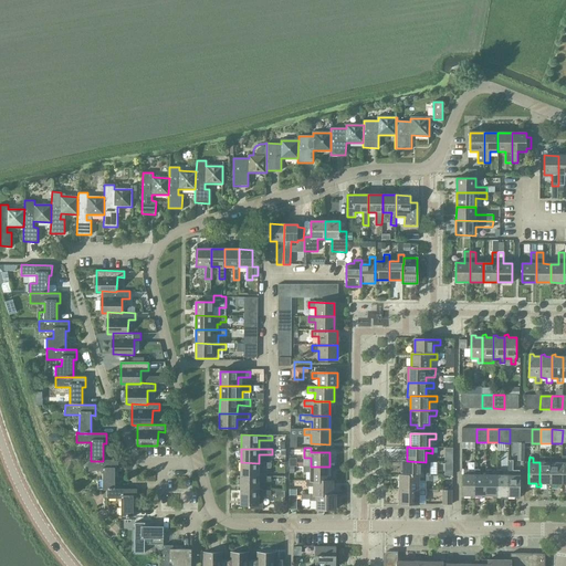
[(551,483),(551,462),(545,462),(545,458),(540,458),(540,462),(540,483),(541,483),(547,484),(547,485),(551,486),(551,483)]
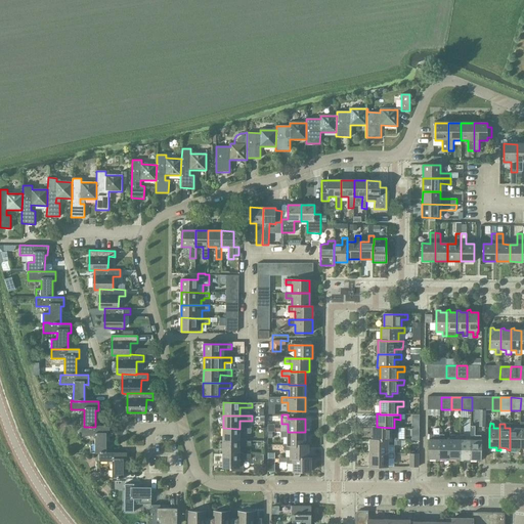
[(520,428),(515,428),(515,424),(510,424),(510,428),(510,447),(517,448),(517,450),(521,450),(521,448),(520,448),(520,428)]
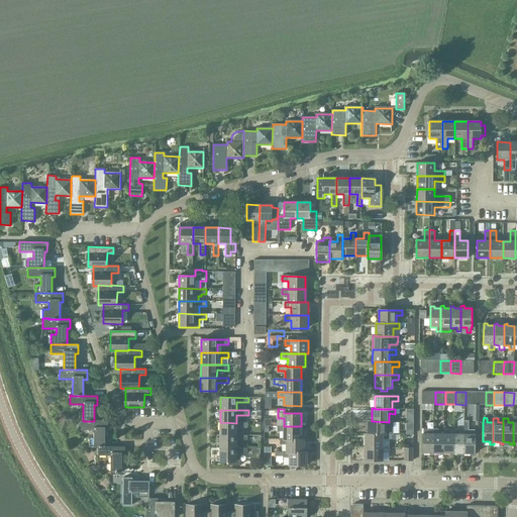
[(463,453),(464,453),(471,453),(471,455),(474,455),(474,453),(475,453),(475,429),(469,429),(469,420),(463,420),(463,434),(464,434),(463,453)]
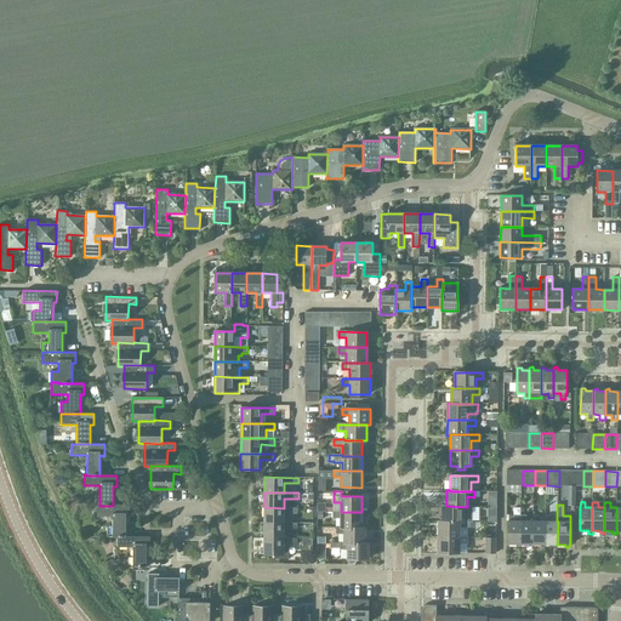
[(97,506),(97,517),(113,517),(113,528),(107,528),(107,536),(113,536),(118,537),(118,536),(126,536),(126,517),(130,517),(130,506),(113,506),(100,506),(97,506)]
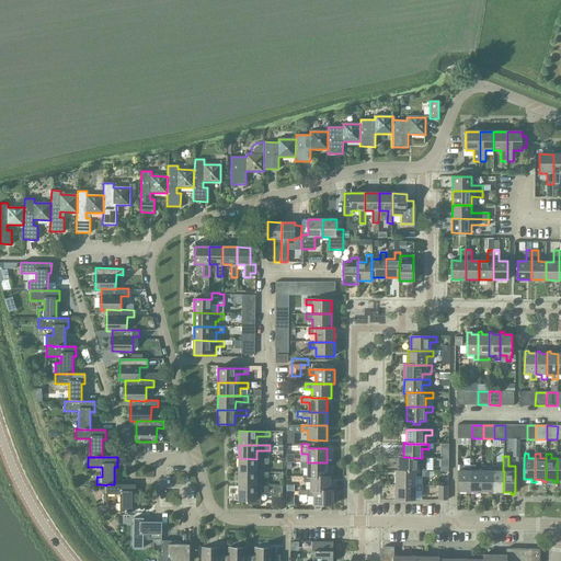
[(403,457),(400,457),(400,471),(418,471),(422,471),(425,471),(425,458),(422,458),(403,457)]
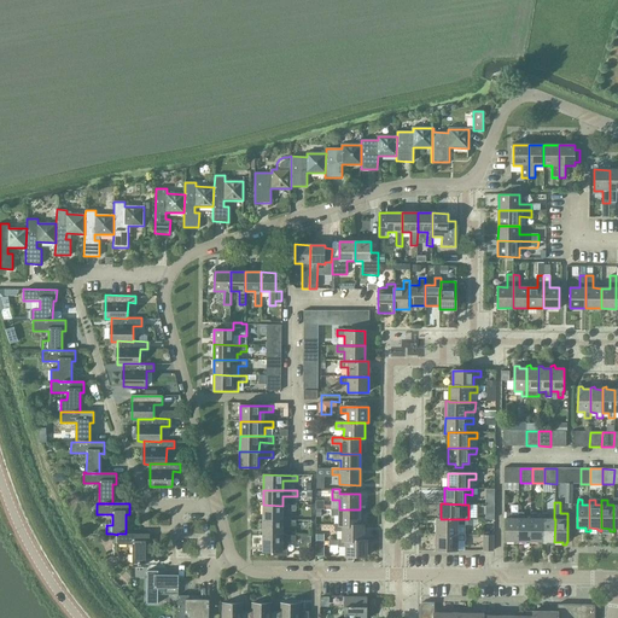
[(263,505),(263,520),(283,520),(283,512),(296,512),(296,506),(283,506),(263,505)]
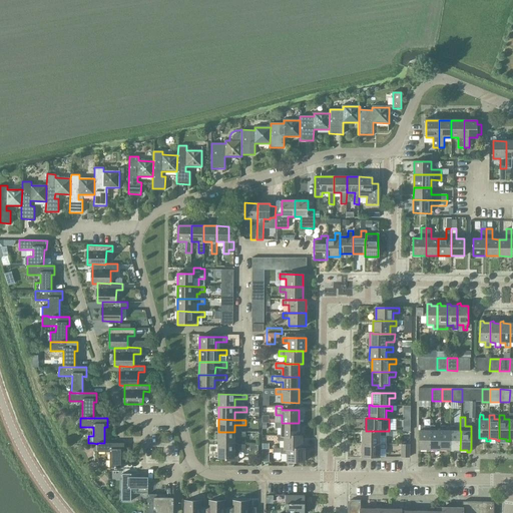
[(282,428),(282,436),(299,436),(299,423),(282,423),(276,423),(276,428),(282,428)]
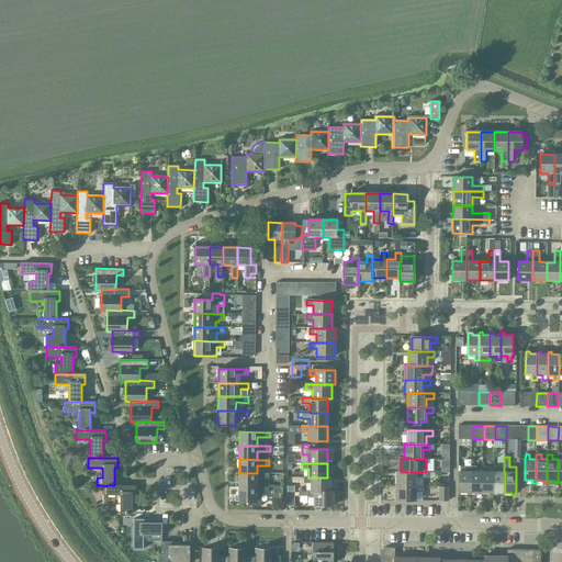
[(460,471),(460,492),(468,492),(468,495),(471,495),(471,492),(471,471),(471,468),(471,467),(460,467),(460,471)]
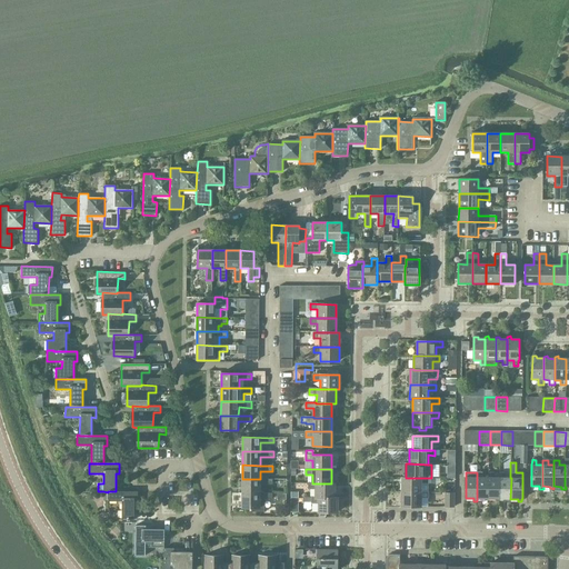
[(488,501),(489,499),(488,499),(488,477),(482,477),(482,472),(477,472),(477,473),(477,477),(477,498),(485,498),(485,501),(488,501)]
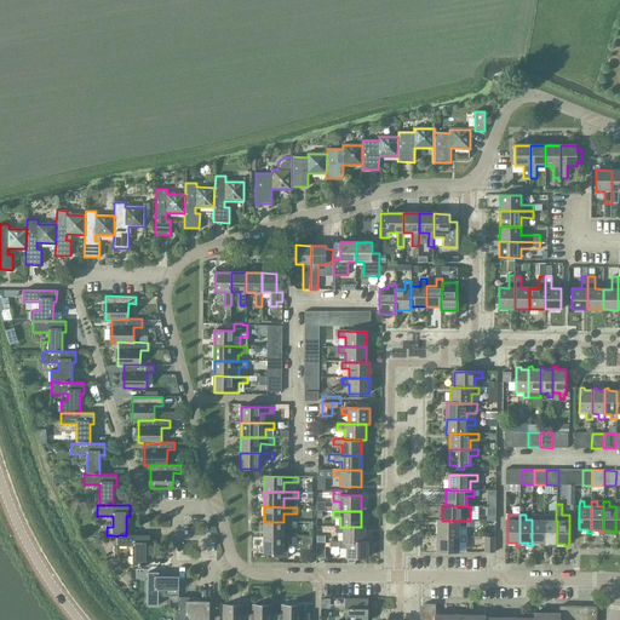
[(545,546),(545,544),(544,544),(545,521),(544,521),(538,521),(538,515),(532,515),(532,520),(532,544),(533,544),(540,544),(540,546),(545,546)]
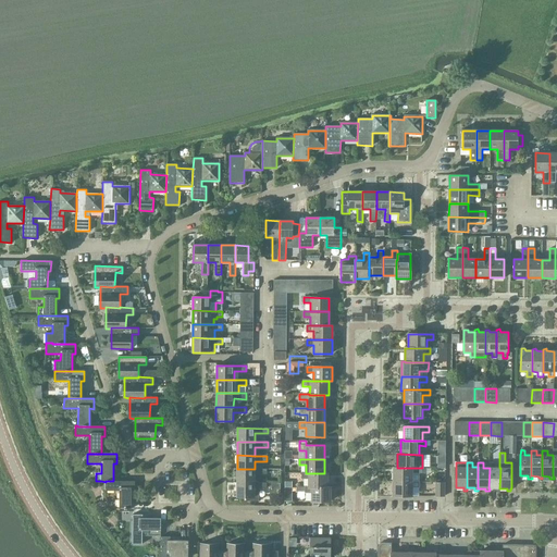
[(500,491),(500,489),(499,489),(500,468),(499,468),(494,468),(494,462),(489,462),(489,468),(490,468),(489,489),(490,489),(495,489),(496,492),(500,491)]
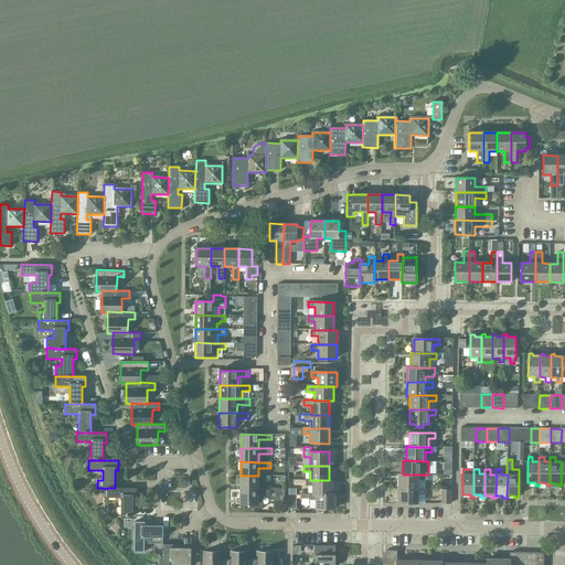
[(425,475),(420,475),(403,475),(400,475),(398,489),(418,489),(418,480),(425,480),(425,479),(425,475)]
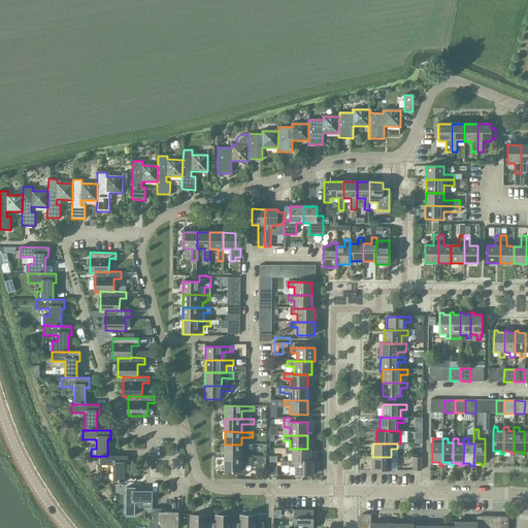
[(225,444),(225,458),(241,458),(241,450),(253,450),(253,444),(241,444),(225,444)]
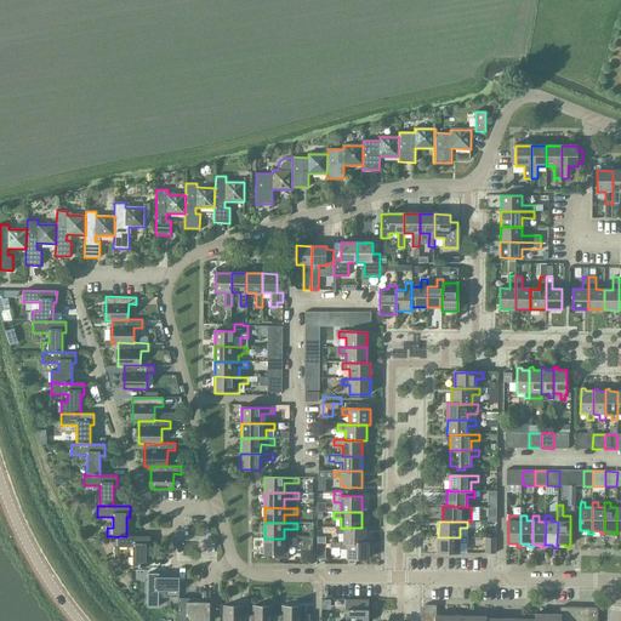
[(365,543),(365,528),(362,528),(341,528),(336,528),(336,534),(345,534),(345,543),(365,543)]
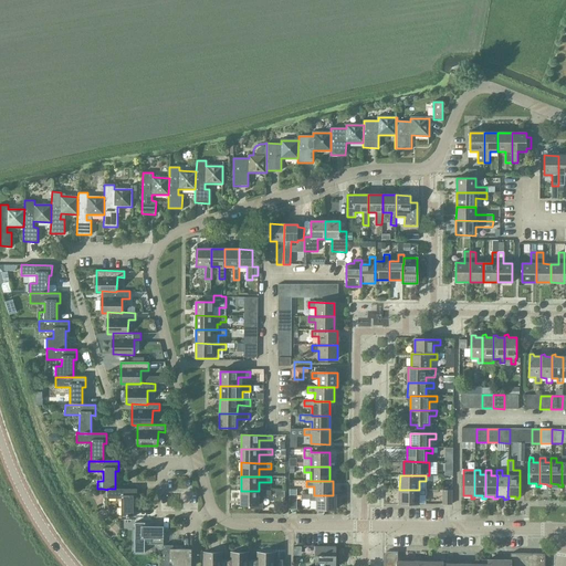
[(107,490),(107,498),(107,499),(122,499),(122,517),(134,517),(134,499),(137,499),(137,489),(115,489),(107,489),(107,490)]
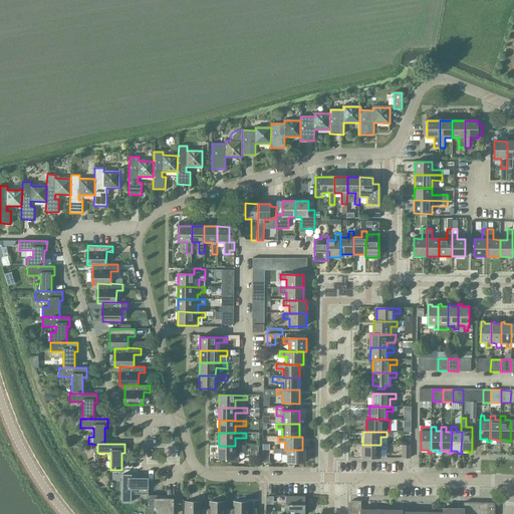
[(380,445),(362,445),(362,458),(380,458),(380,450),(387,450),(387,445),(380,445)]
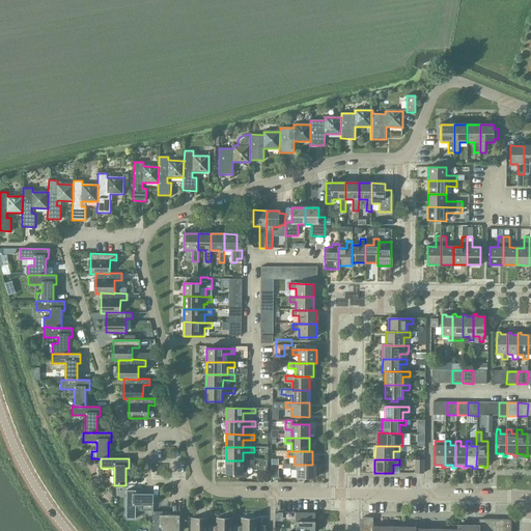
[(423,473),(424,459),(415,459),(415,473),(423,473)]
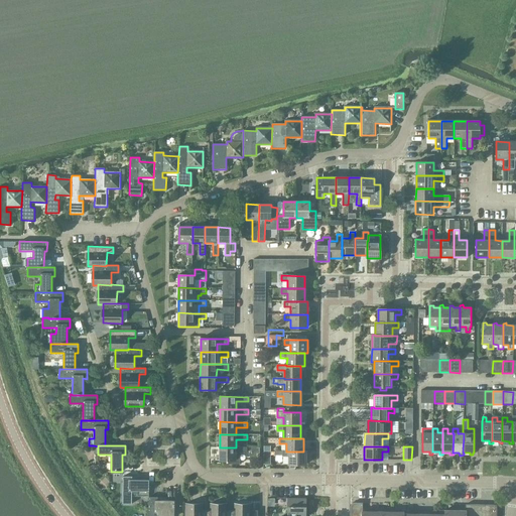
[(220,447),(220,461),(228,461),(228,464),(240,464),(240,453),(247,453),(247,447),(236,447),(220,447)]
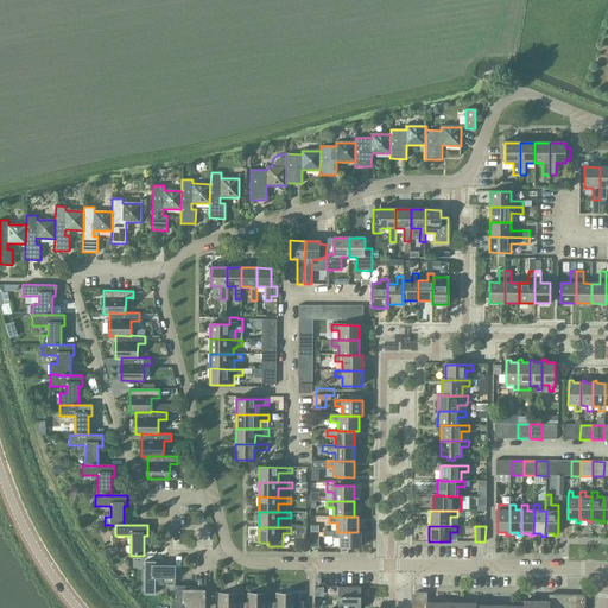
[(361,532),(358,532),(337,532),(333,531),(333,538),(340,538),(340,552),(348,552),(348,548),(361,548),(361,532)]
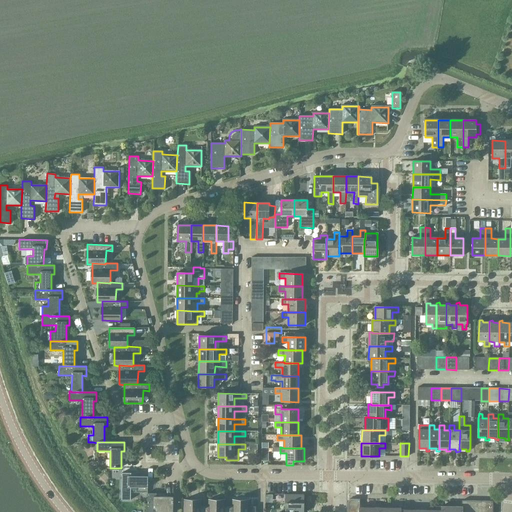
[(122,473),(122,500),(131,501),(131,493),(148,493),(148,476),(131,476),(131,473),(122,473)]
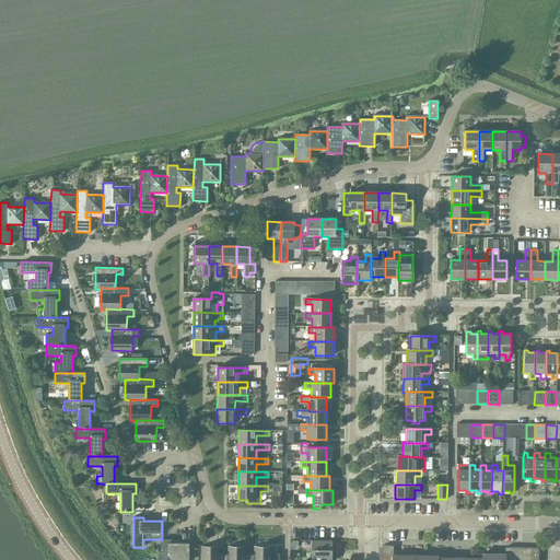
[(162,539),(161,559),(188,559),(189,544),(172,544),(172,540),(162,539)]
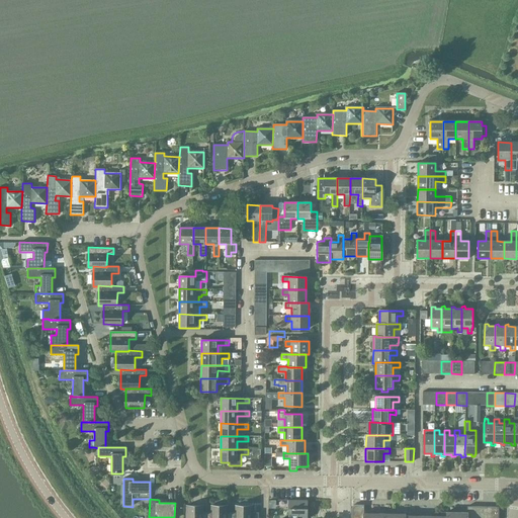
[(307,517),(308,501),(289,501),(288,517),(307,517)]
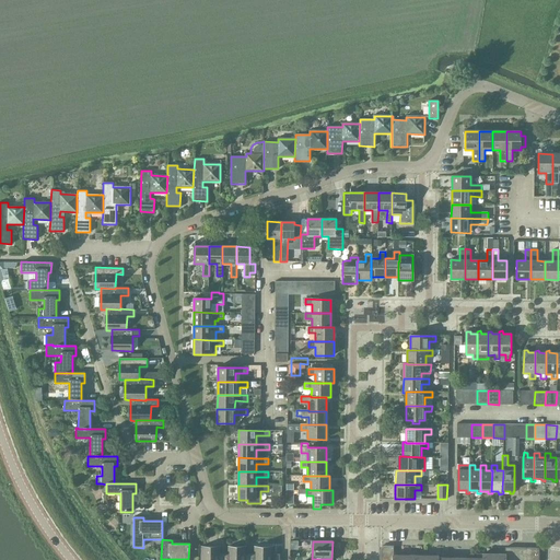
[(382,546),(381,559),(392,559),(393,556),(394,556),(394,546),(382,546)]
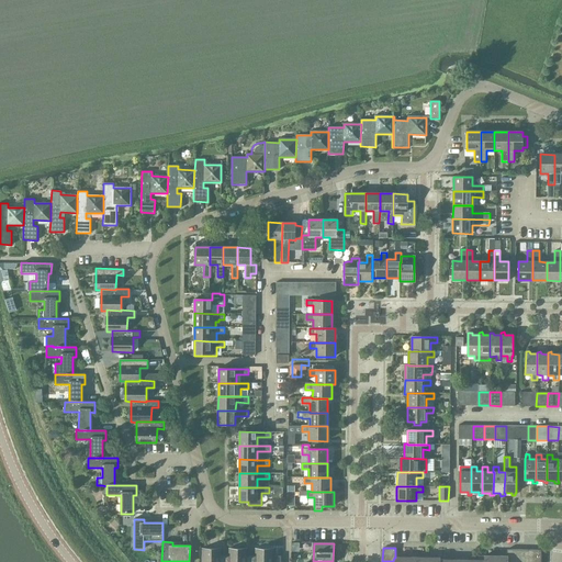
[(227,561),(228,559),(227,559),(222,559),(222,549),(201,549),(201,561),(227,561)]
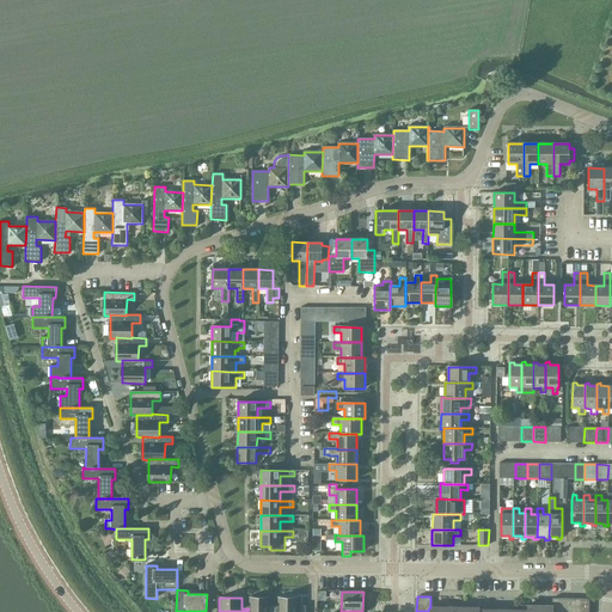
[(276,611),(277,609),(276,609),(270,609),(270,598),(248,598),(248,609),(249,609),(248,611),(276,611)]
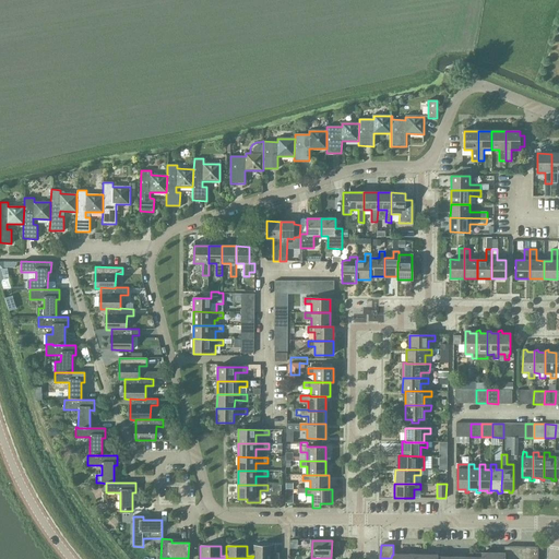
[(537,558),(538,547),(504,546),(504,554),(504,558),(537,558)]
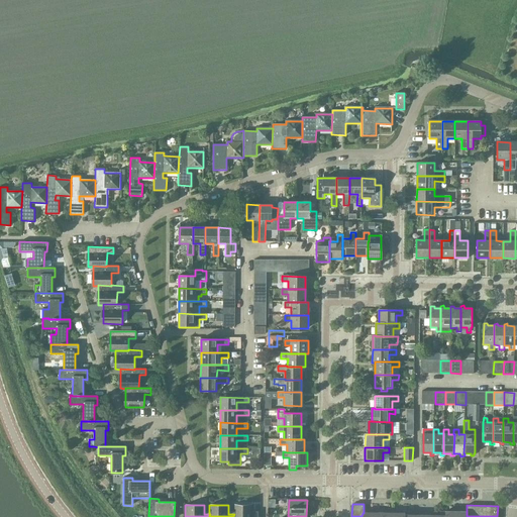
[(233,516),(257,516),(259,514),(252,514),(252,506),(233,506),(233,514),(234,514),(233,516)]
